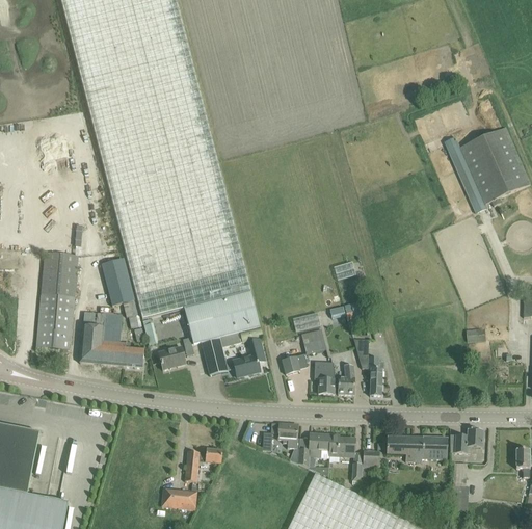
[(142,318),(184,307),(250,290),(211,136),(179,7),(177,0),(60,0),(84,91),(142,318)]
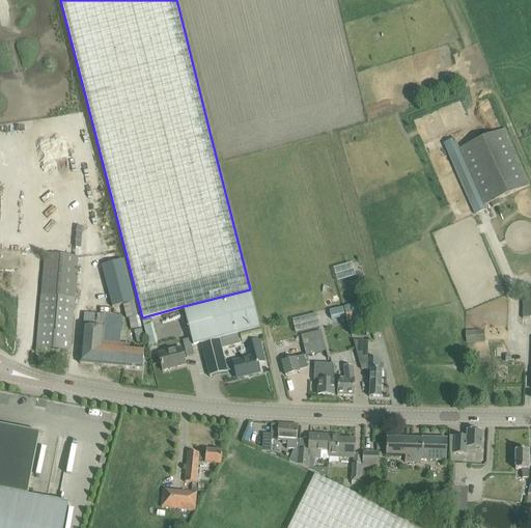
[(505,126),(458,146),(484,202),(491,200),(493,204),(501,201),(499,196),(506,193),(530,183),(505,126)]
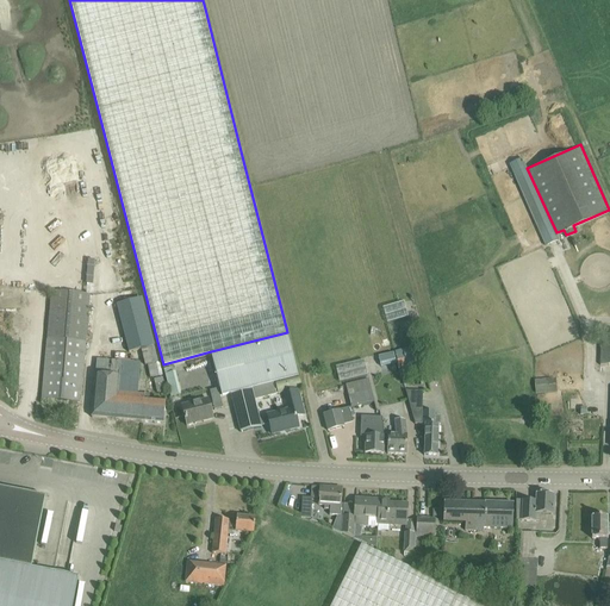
[(556,232),(527,168),(522,156),(509,162),(543,238),(546,244),(559,238),(556,232)]
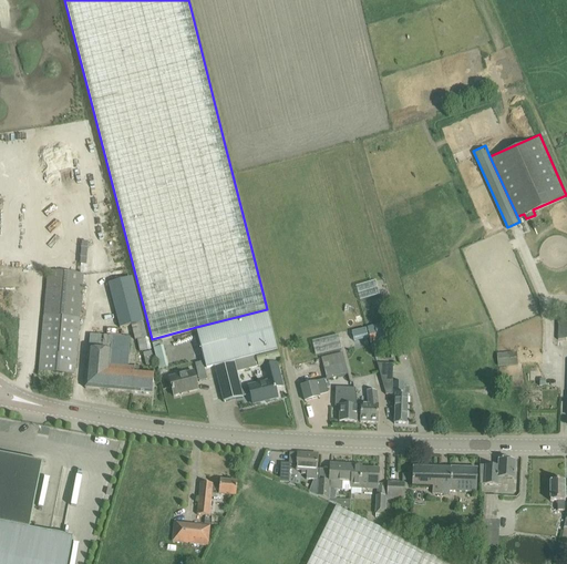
[(48,268),(40,358),(39,369),(74,372),(83,272),(48,268)]
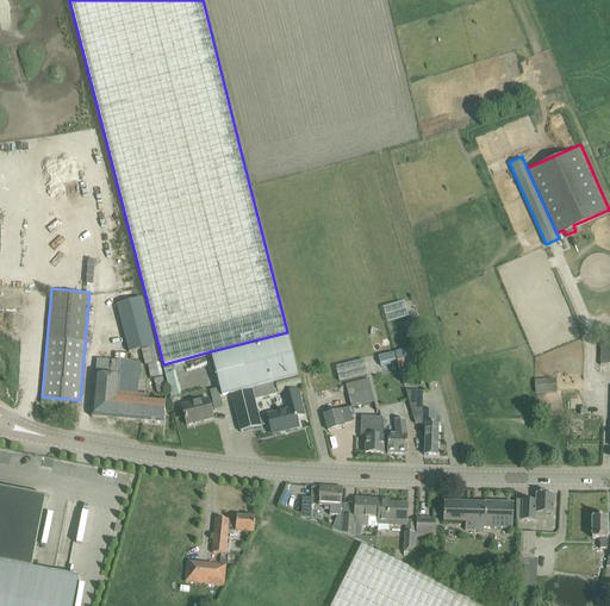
[(117,301),(129,350),(141,347),(154,343),(142,295),(124,299),(117,301)]
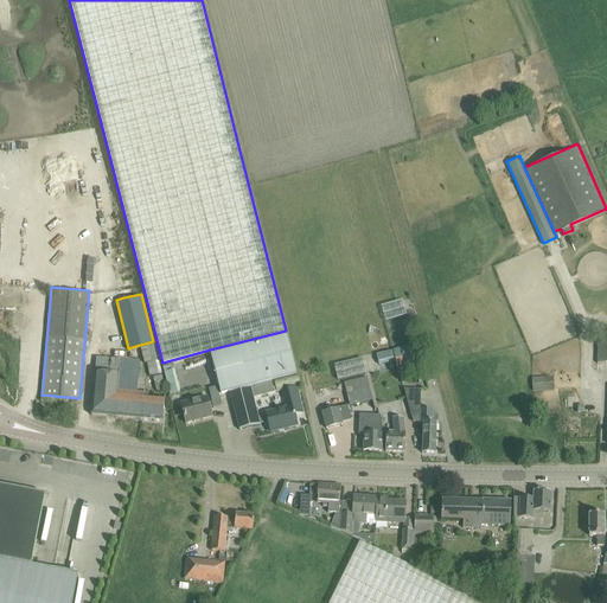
[(272,378),(296,372),(286,331),(210,350),(221,391),(230,389),(240,427),(260,422),(260,419),(259,414),(253,395),(275,389),(272,378)]
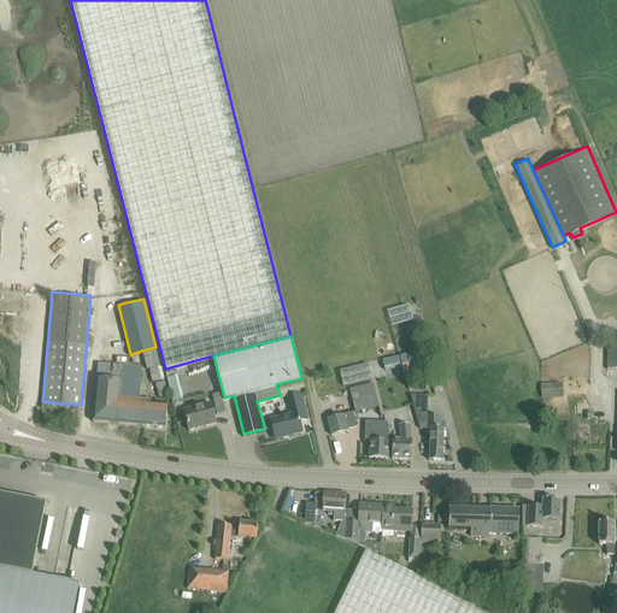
[(160,365),(156,347),(142,351),(147,367),(150,366),(152,379),(164,377),(162,365),(160,365)]
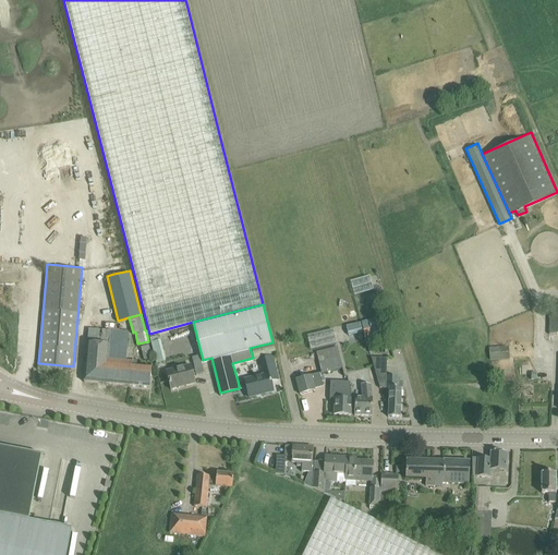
[(149,385),(150,374),(152,364),(136,363),(137,359),(131,358),(131,359),(123,359),(126,329),(111,328),(111,329),(88,327),(84,379),(149,385)]
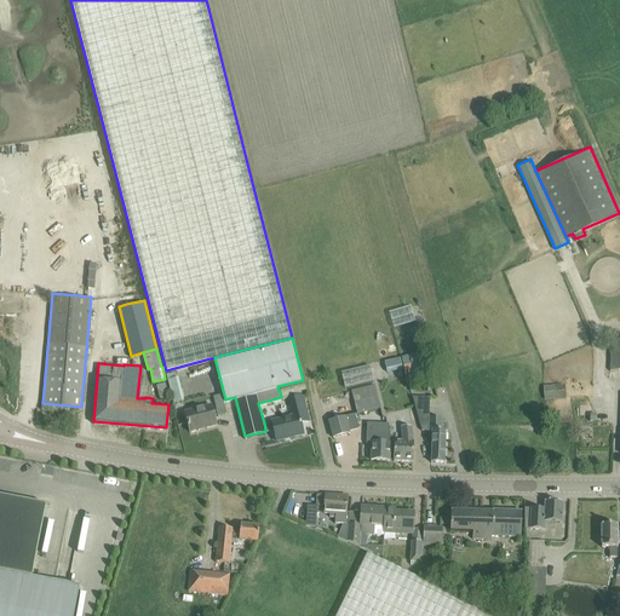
[(176,376),(168,378),(174,401),(182,399),(176,376)]
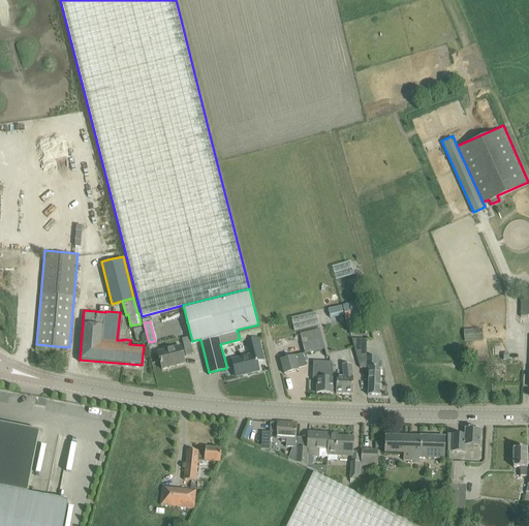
[(133,327),(136,339),(145,337),(142,325),(133,327)]
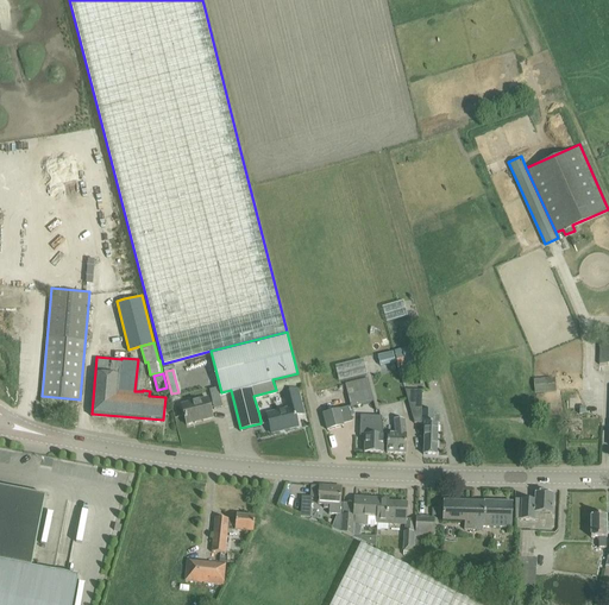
[(349,394),(371,388),(368,375),(345,380),(349,394)]
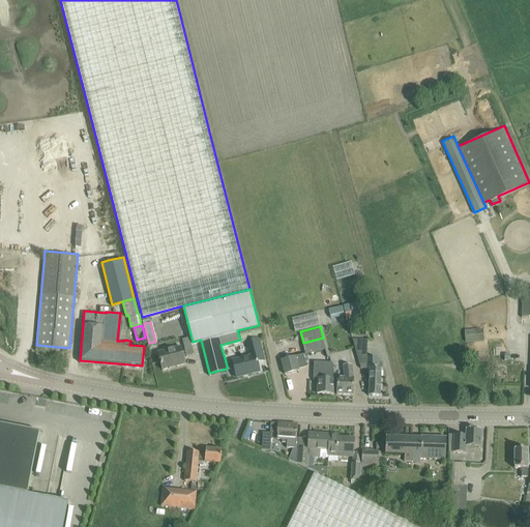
[(478,326),(465,327),(466,340),(479,339),(478,326)]
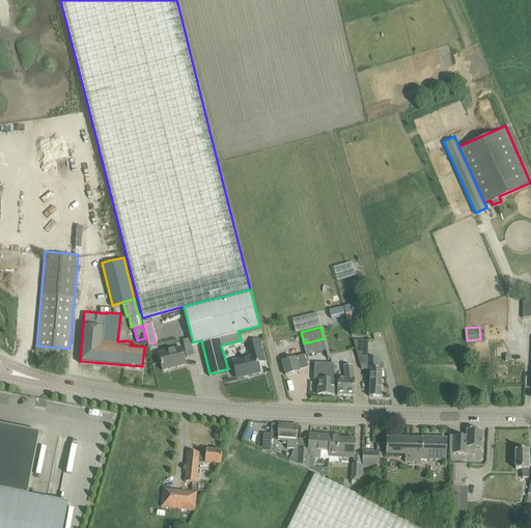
[(194,353),(190,336),(183,338),(187,355),(194,353)]
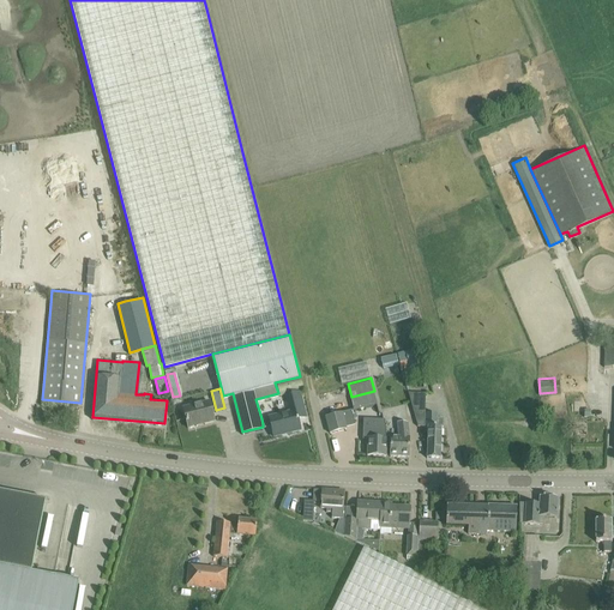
[(306,416),(300,391),(288,393),(292,410),(269,416),(262,418),(263,424),(271,423),(274,434),(300,427),(298,417),(306,416)]
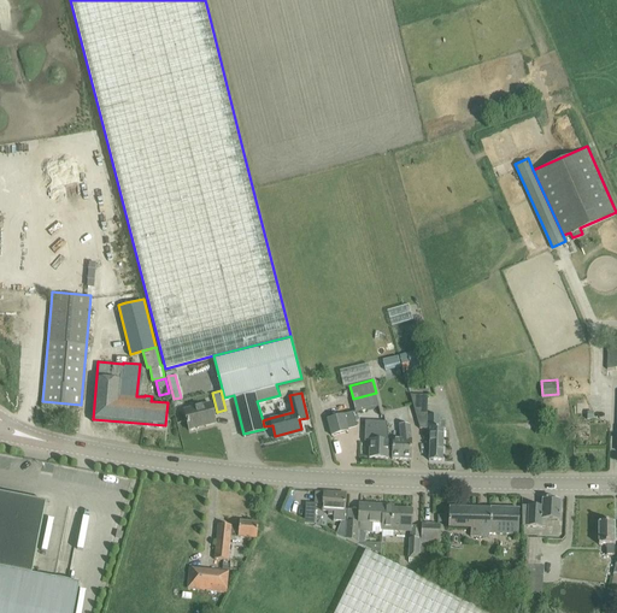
[(356,408),(378,402),(376,393),(353,399),(356,408)]
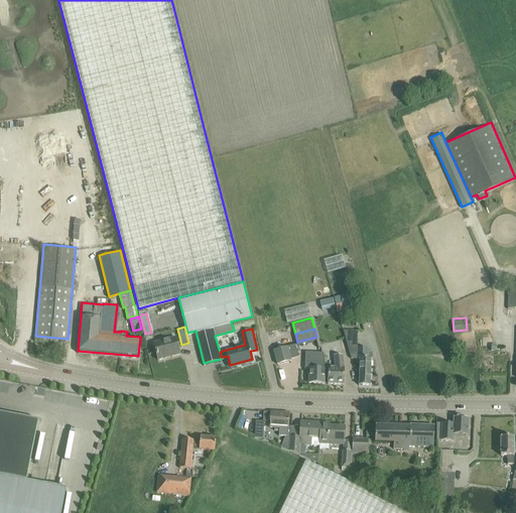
[(370,383),(371,373),(371,358),(372,358),(372,351),(368,350),(368,346),(358,346),(358,329),(344,329),(351,356),(360,356),(359,383),(370,383)]
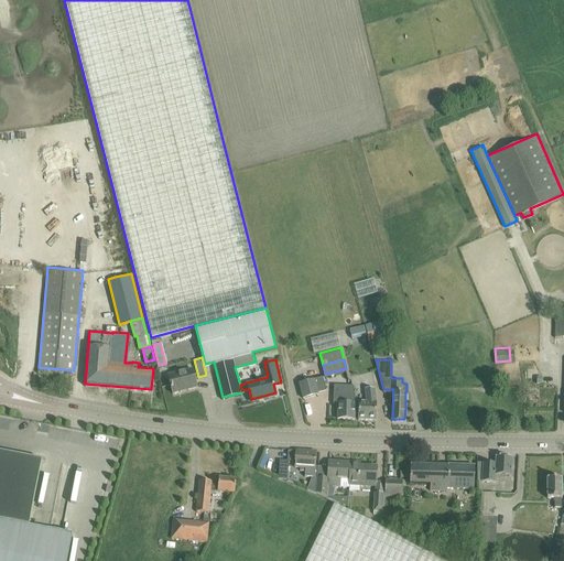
[(197,385),(194,374),(193,367),(169,373),(173,391),(197,385)]
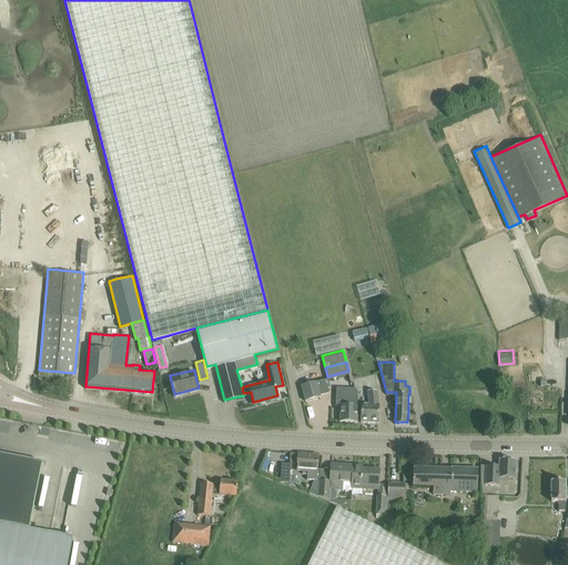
[(328,389),(325,377),(302,384),(305,399),(321,395),(320,391),(328,389)]
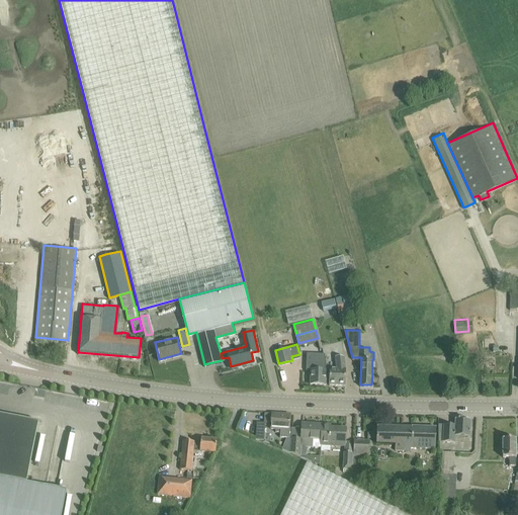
[(311,368),(310,382),(326,382),(326,368),(325,352),(307,351),(307,368),(311,368)]
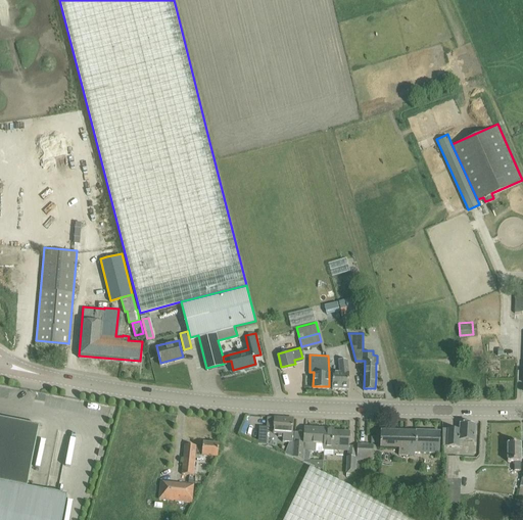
[(348,387),(348,377),(349,370),(347,359),(338,358),(340,370),(333,370),(333,376),(332,386),(348,387)]
